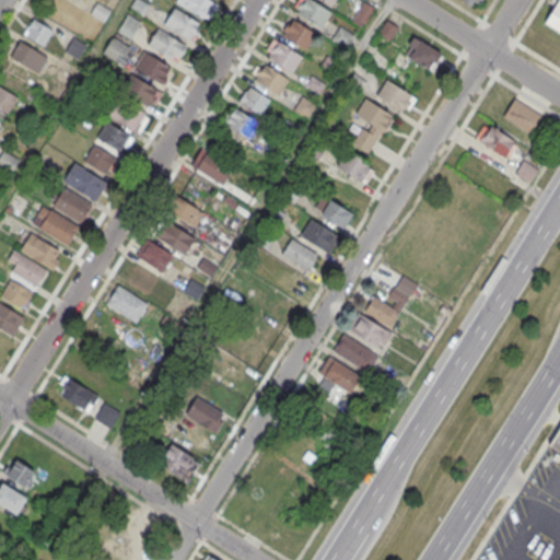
[(143,14),(150,4),(142,0),(132,0),(130,6),(143,14)]
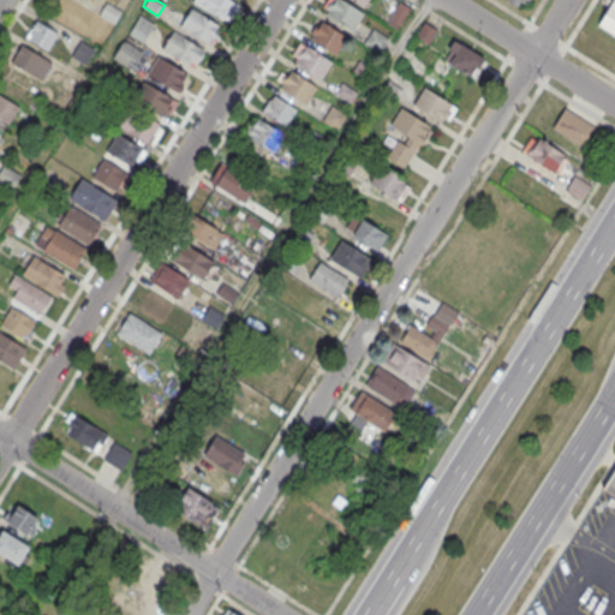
[(195,0),(231,0),(239,5),(227,24),(193,3),(195,0)]
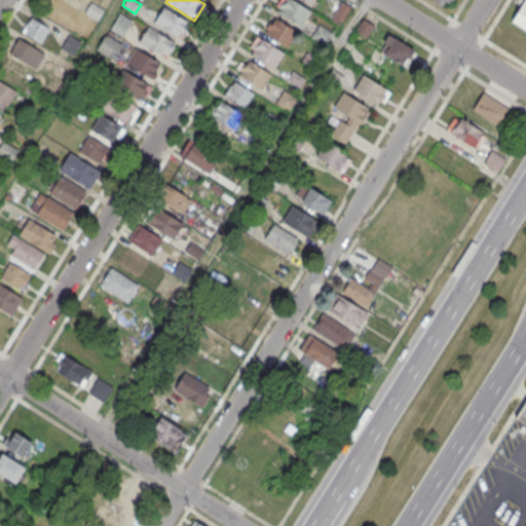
[(284,0),(276,11),(298,25),(307,11),(290,0),(284,0)]
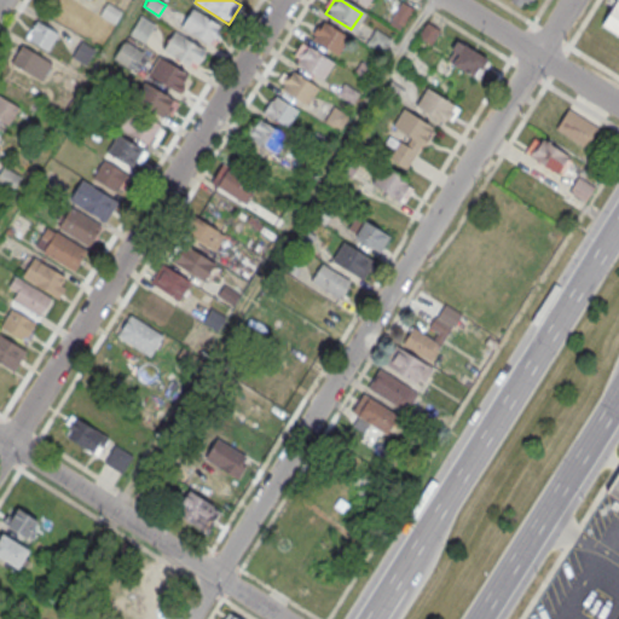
[(618,0),(617,0),(602,24),(618,34),(618,0)]
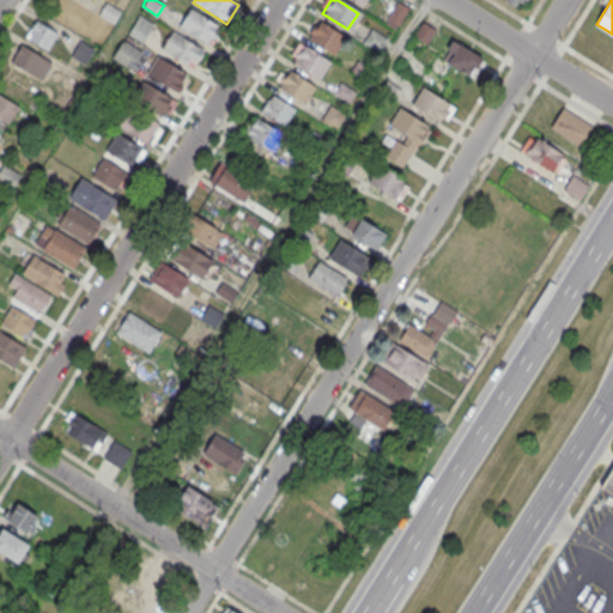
[(105,1),(121,10),(113,23),(98,14),(105,1)]
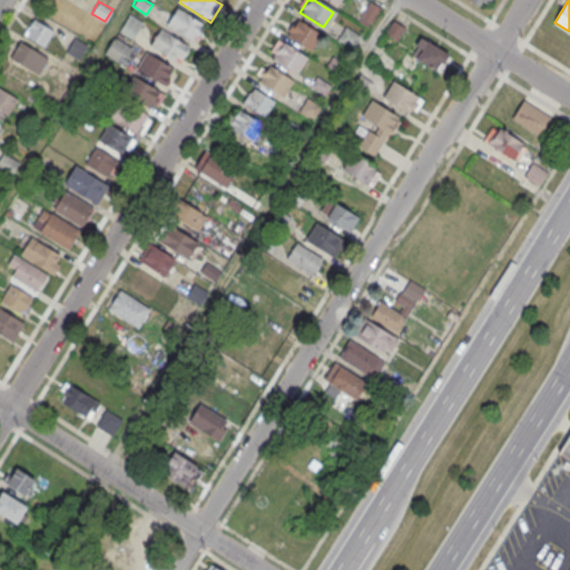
[(359,20),(369,26),(380,7),(370,1),(359,20)]
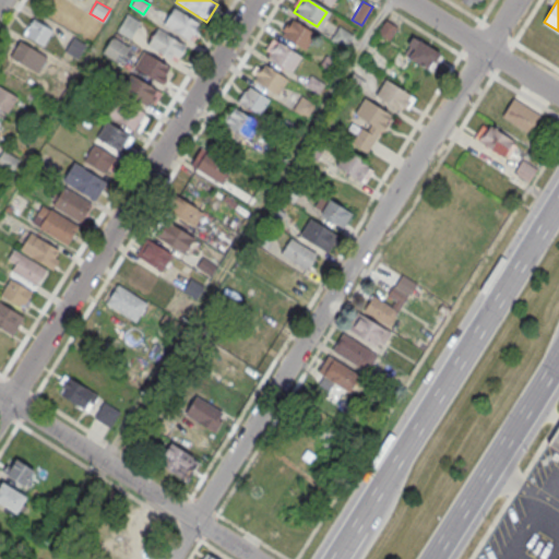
[(174,7),(204,25),(192,43),(163,23),(174,7)]
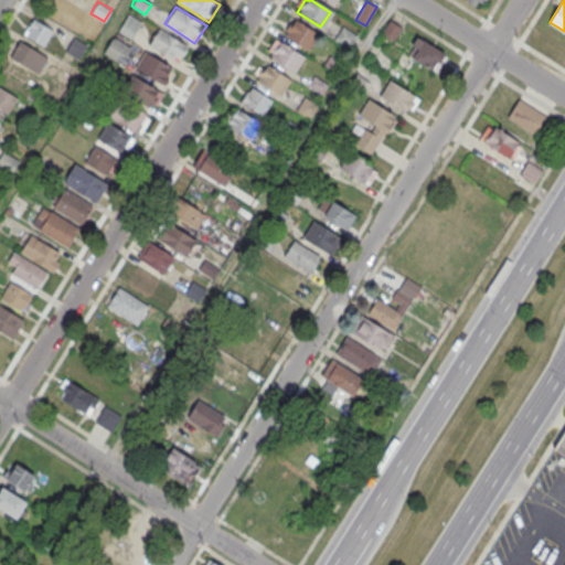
[(127,13),(142,22),(132,39),(117,30),(127,13)]
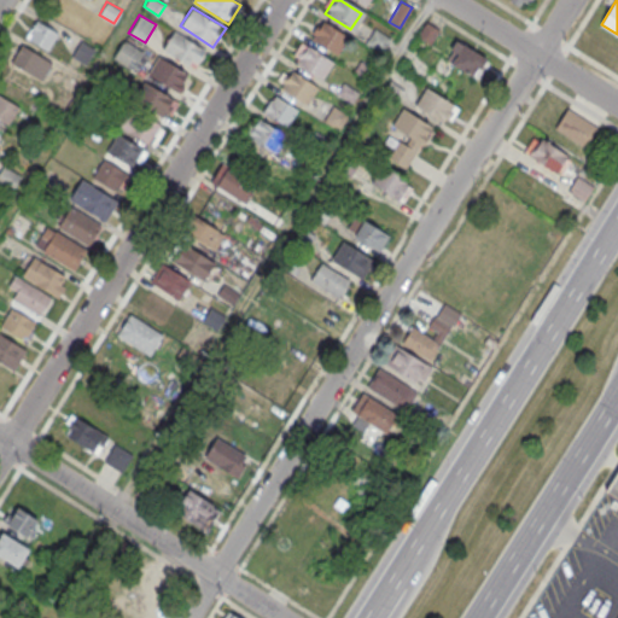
[(25,36),(48,50),(59,33),(36,19),(25,36)]
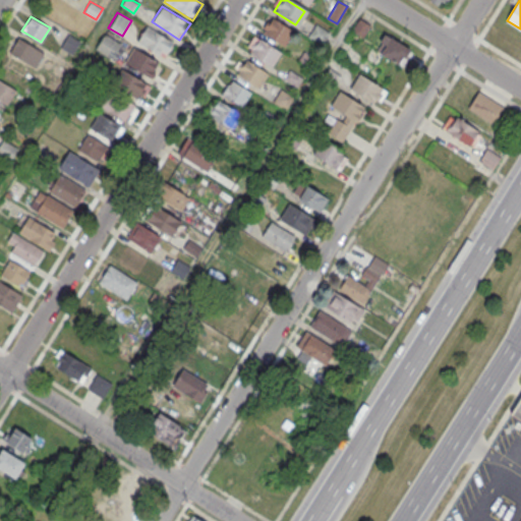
[(261,33),(282,47),(291,33),(270,18),(261,33)]
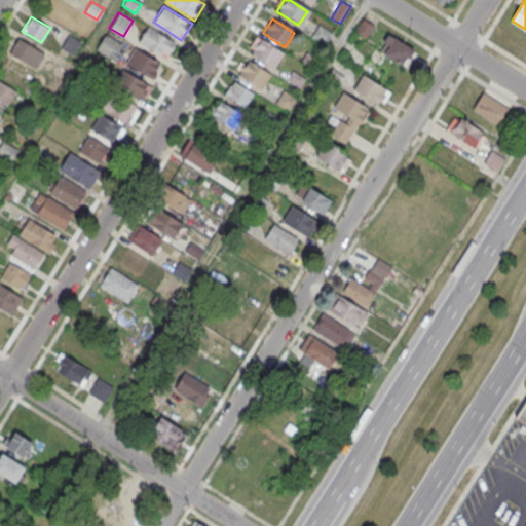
[(374,25),(363,19),(355,31),(366,38),(374,25)]
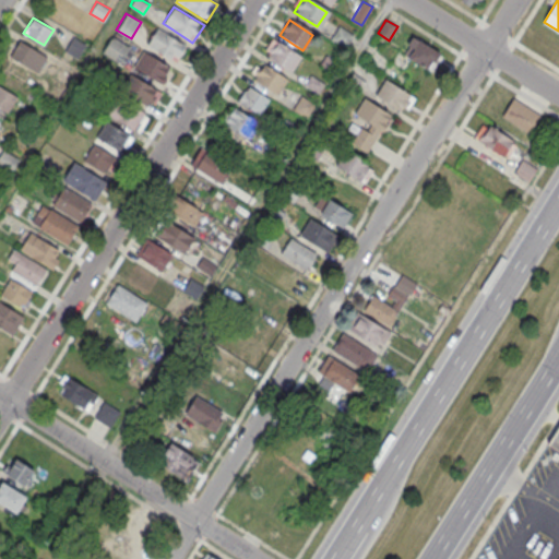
[(330,38),(344,48),(353,34),(339,25),(330,38)]
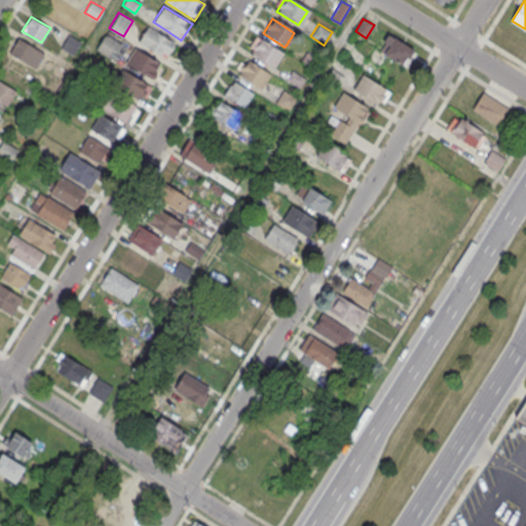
[(149,25),(178,43),(166,60),(139,41),(149,25)]
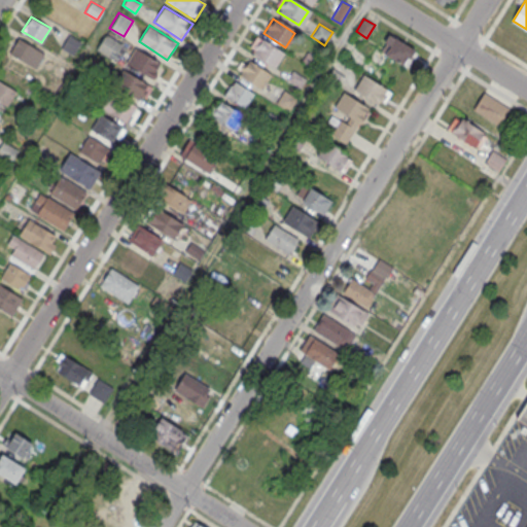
[(69,34),(81,41),(74,55),(61,47),(69,34)]
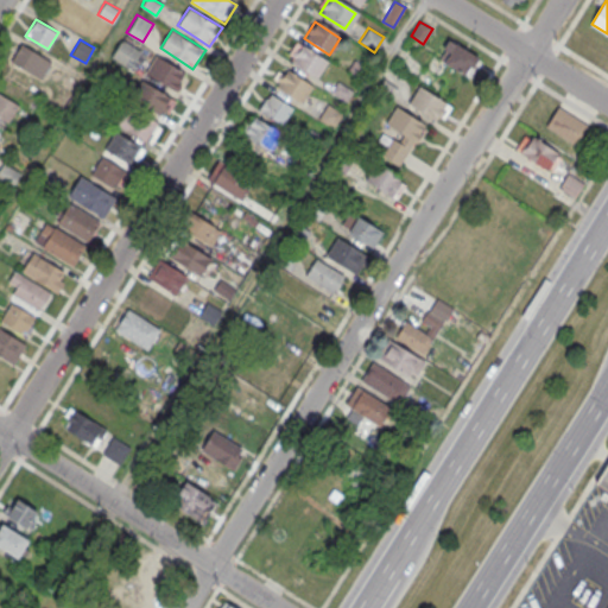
[(112,56),(122,39),(141,51),(131,68),(112,56)]
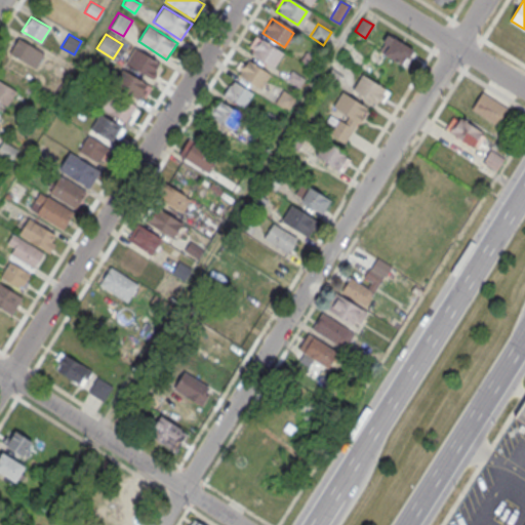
[(379,51),(389,36),(411,49),(401,66),(379,51)]
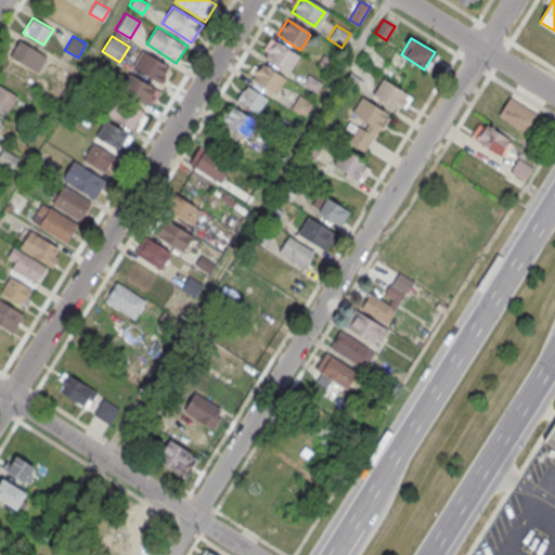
[(18,40),(47,55),(37,72),(10,56),(18,40)]
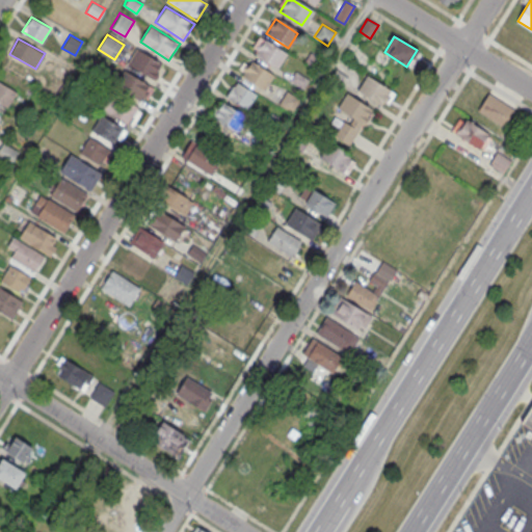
[(253,54),(275,69),(284,54),(262,40),(253,54)]
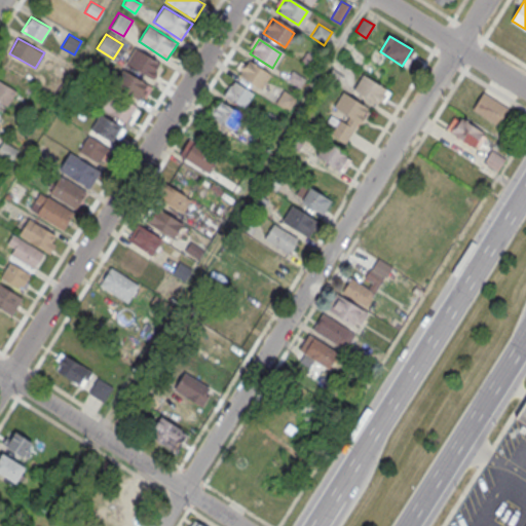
[(125,64),(152,80),(161,65),(135,49),(125,64)]
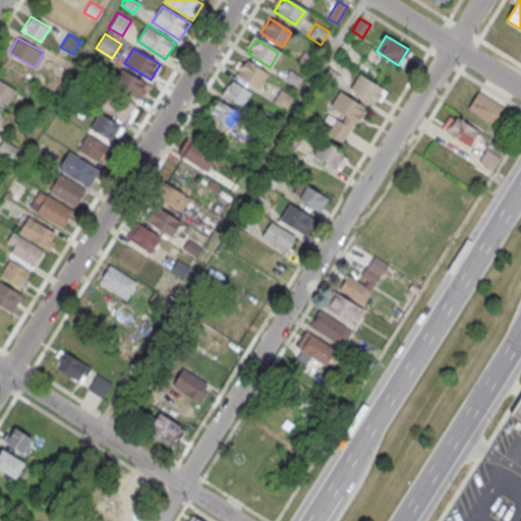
[(298,60),(310,67),(316,58),(304,51),(298,60)]
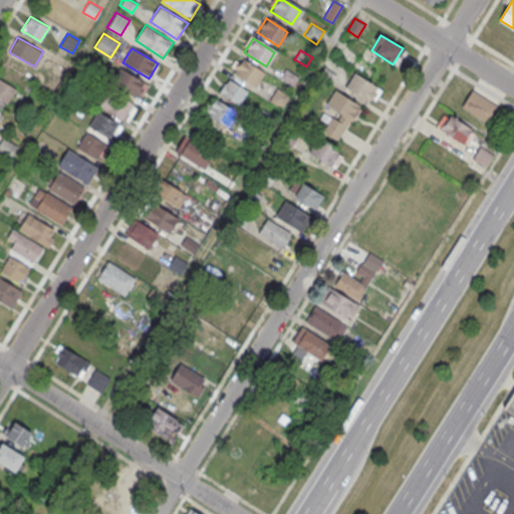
[(231,71),(253,85),(261,71),(240,57),(231,71)]
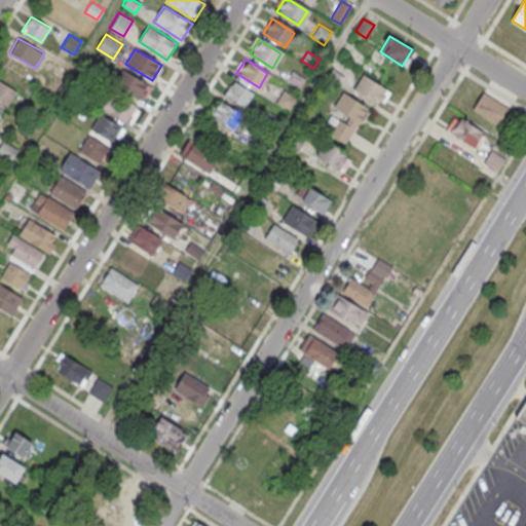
[(332,67),(344,75),(337,86),(325,78),(332,67)]
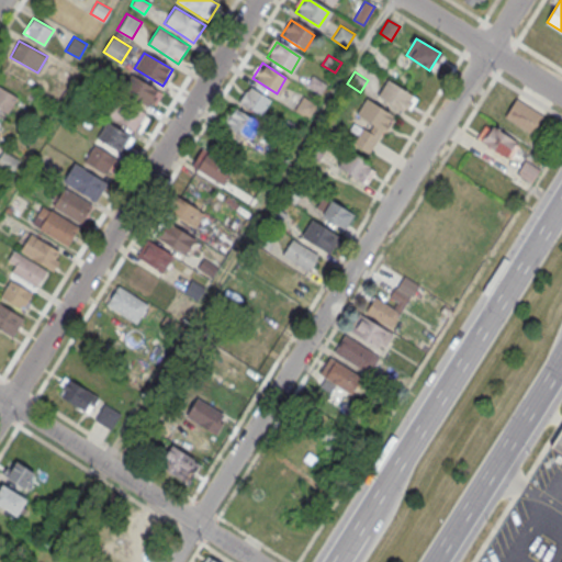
[(148,105),(157,90),(131,72),(121,89),(148,105)]
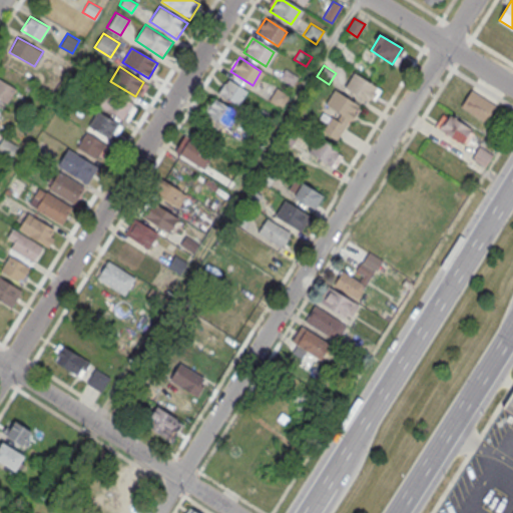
[(280,78),(285,69),(297,77),(292,85),(280,78)]
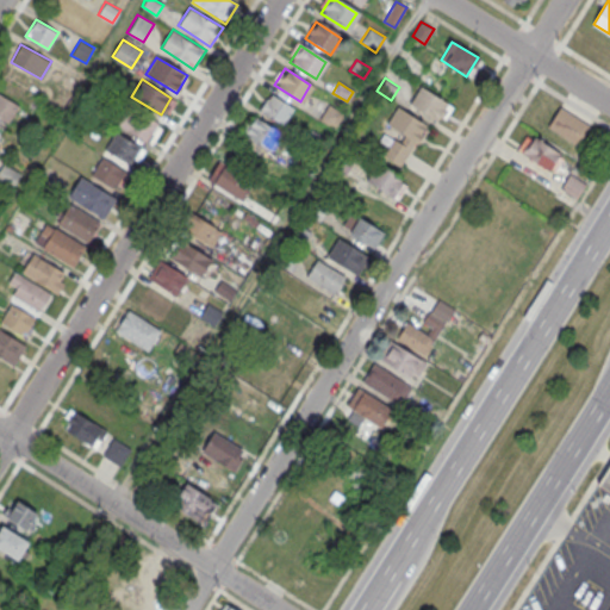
[(409,104),(421,86),(447,103),(435,120),(409,104)]
